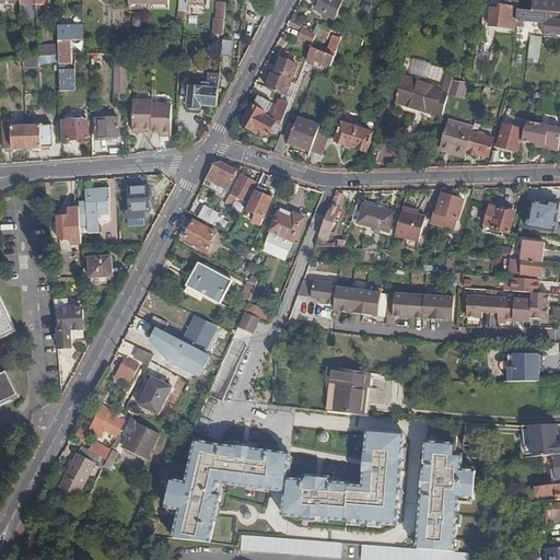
[(342,2),(337,0),(322,0),(317,10),(336,20),(342,2)]
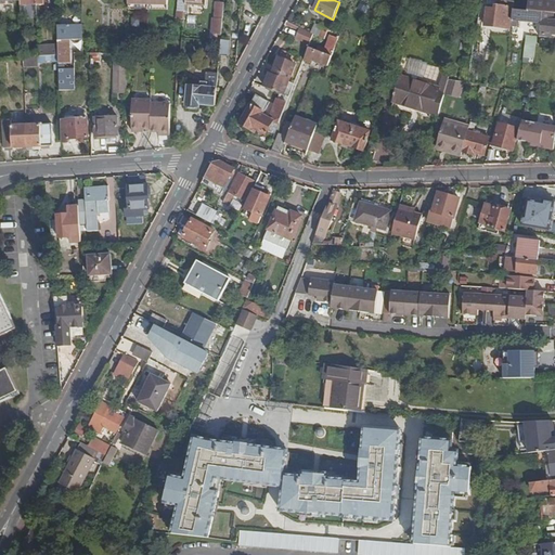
[(495,9),(488,8),(486,25),(511,28),(513,8),(514,8),(515,1),(498,0),(497,5),(495,5),(495,9)]
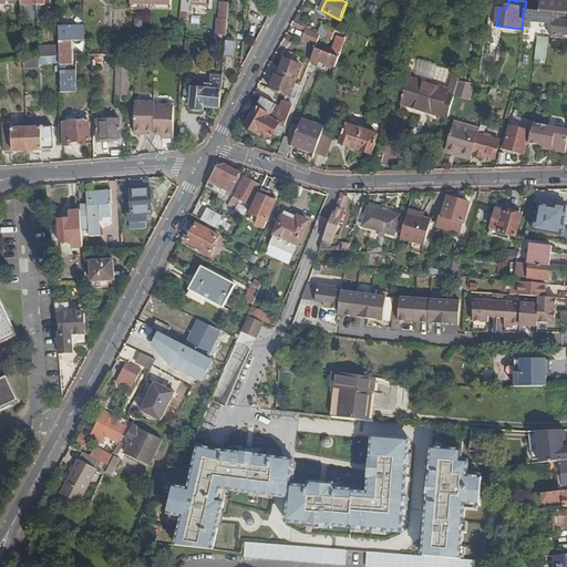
[(566,2),(540,0),(539,11),(566,13),(566,2)]
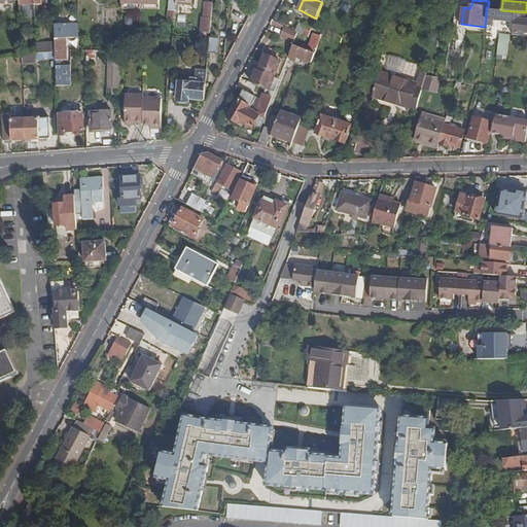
[(213,3),(206,2),(204,18),(203,18),(202,32),(211,33),(213,3)]
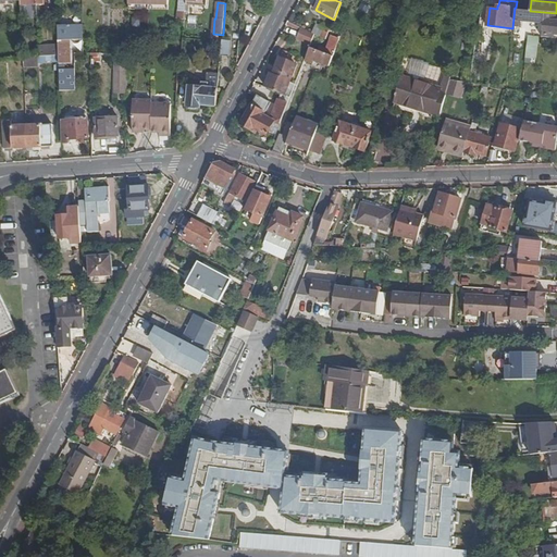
[(530,11),(516,10),(514,26),(520,26),(520,21),(544,23),(543,34),(554,35),(554,33),(556,33),(556,21),(555,22),(556,13),(530,11)]
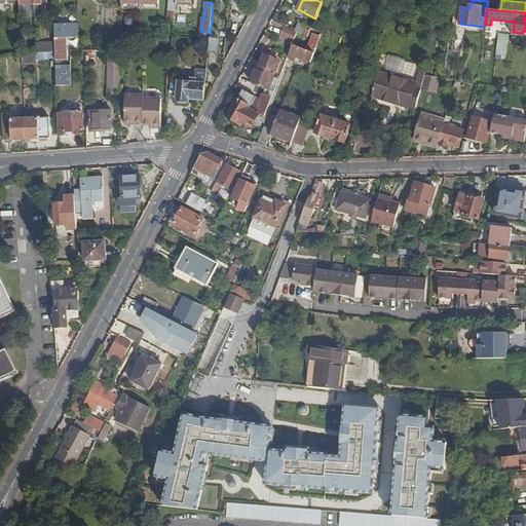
[(65,26),(54,26),(55,42),(55,52),(55,59),(57,86),(66,85),(65,81),(65,65),(61,65),(61,61),(67,60),(66,45),(66,38),(65,38),(65,26)]
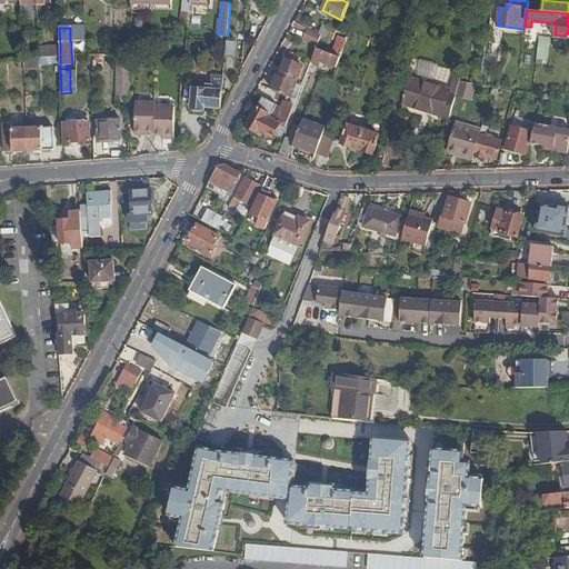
[(337,30),(331,28),(328,38),(332,40),(337,30)]
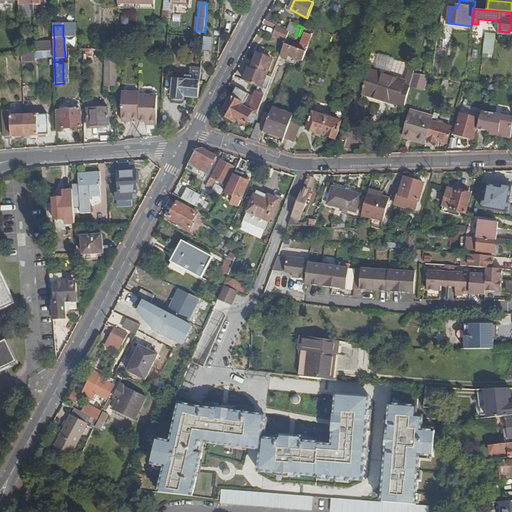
[(289,32),(277,26),(273,35),(286,40),(289,32)]
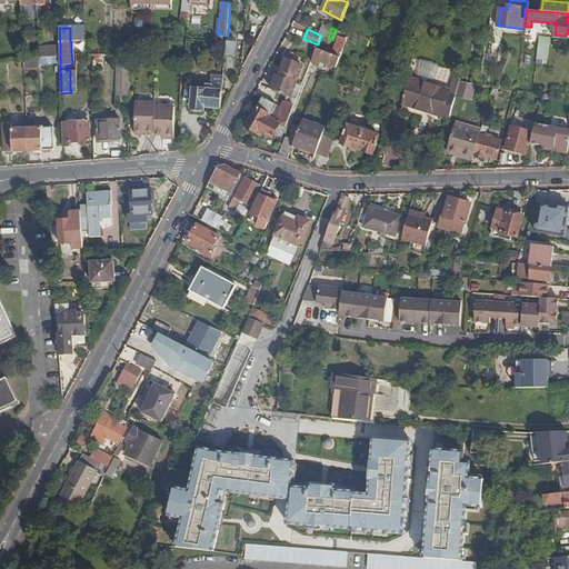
[(550,38),(539,37),(538,47),(548,48),(549,48),(550,38)]
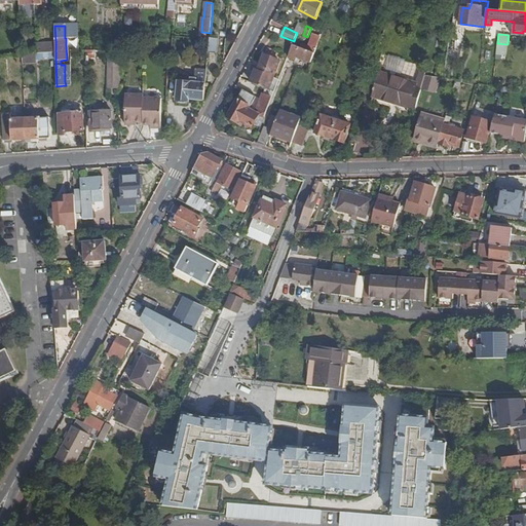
[(301,48),(294,45),(291,54),(290,54),(289,58),(296,61),(297,58),(311,63),(321,37),(313,35),(308,46),(302,44),(301,48)]
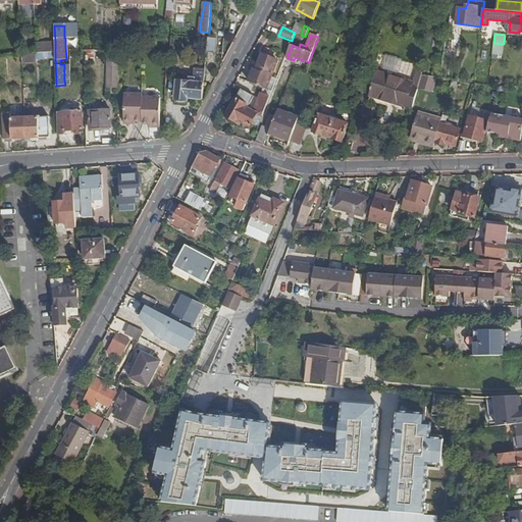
[(69,45),(77,46),(77,38),(69,38),(69,45)]
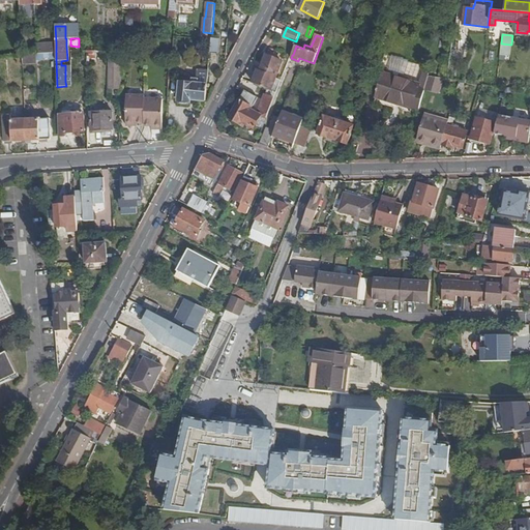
[(219,40),(211,39),(210,53),(218,54),(219,40)]
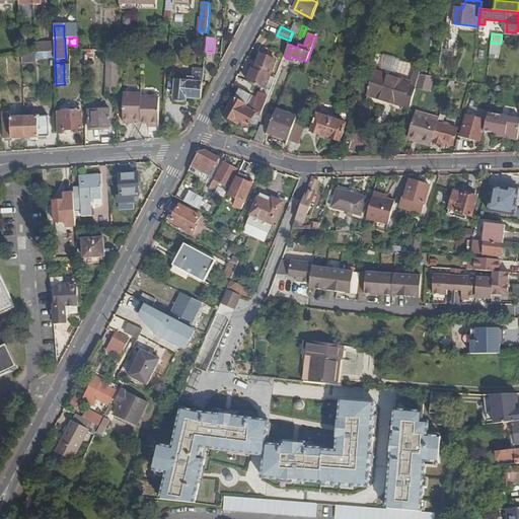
[(55,42),(35,43),(35,53),(55,52),(55,42)]
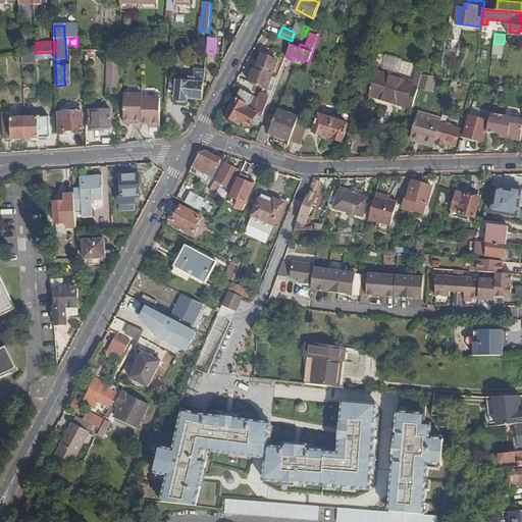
[(503,44),(493,43),(492,54),(501,55),(503,44)]
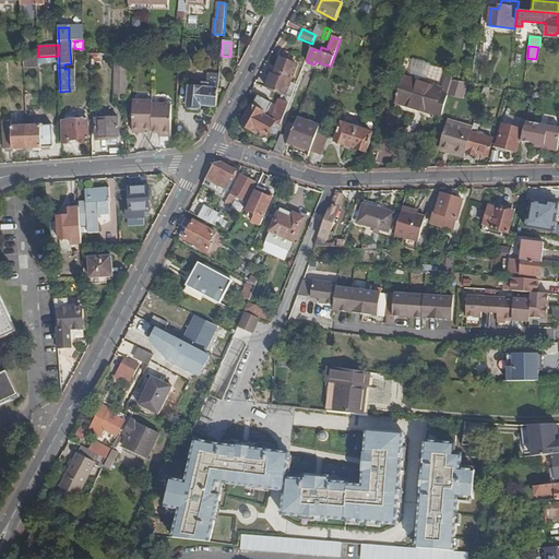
[(38,57),(24,57),(24,68),(39,67),(39,63),(38,57)]
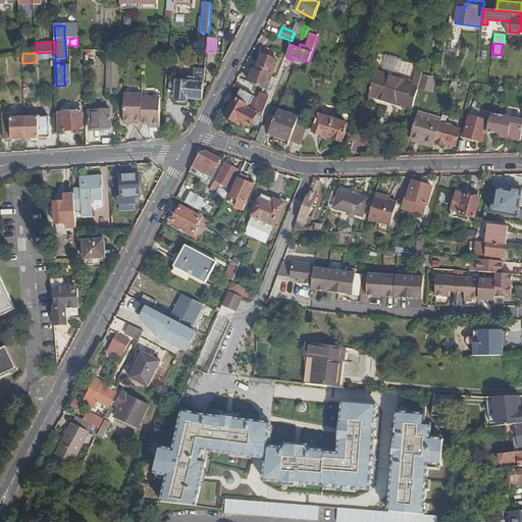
[(277,60),(262,54),(256,70),(254,69),(250,83),(263,88),(272,91),(276,79),(271,76),(277,60)]
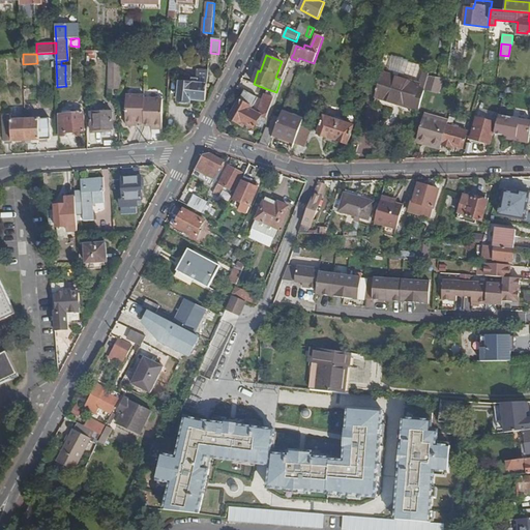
[(112,59),(110,59),(109,88),(121,88),(121,60),(118,60),(112,59)]
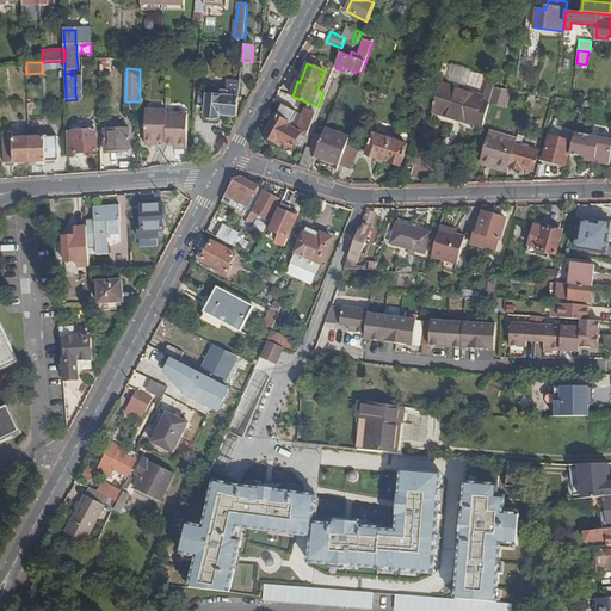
[(483,97),(443,85),(434,112),(475,125),(475,124),(483,127),(489,103),(494,88),(495,82),(489,80),(483,97)]
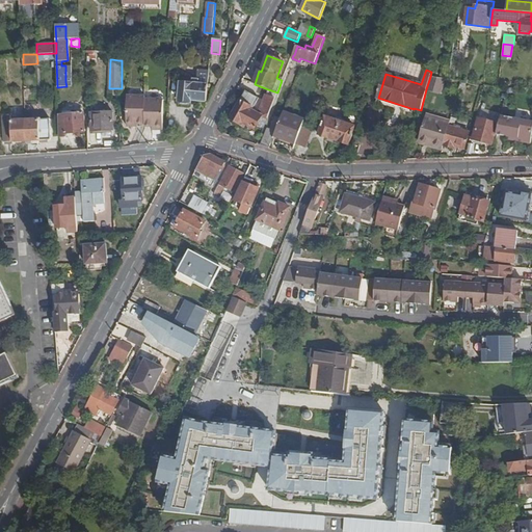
[(445,79),(430,77),(426,89),(441,94),(445,79)]
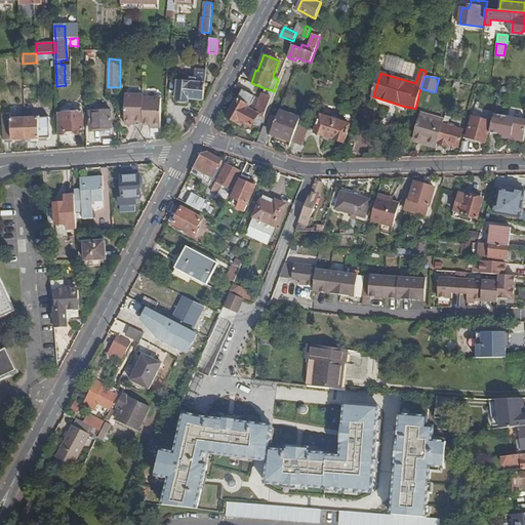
[(191,82),(178,81),(177,99),(178,101),(178,103),(188,104),(188,101),(189,101),(189,98),(204,99),(205,83),(196,83),(196,79),(192,78),(191,82)]
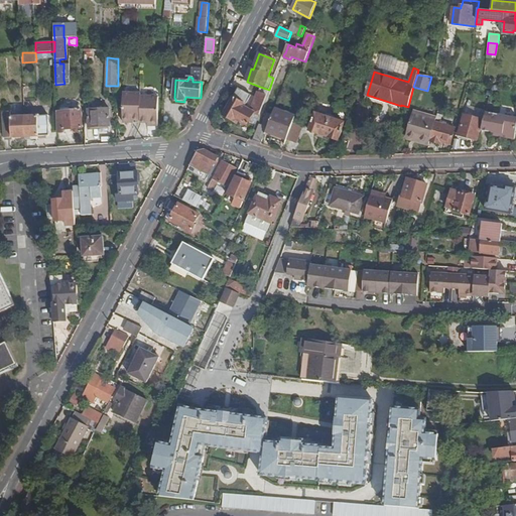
[(251,96),(238,88),(224,115),(234,121),(235,119),(247,125),(248,122),(254,113),(259,115),(269,90),(260,87),(258,93),(257,92),(252,107),(251,111),(245,107),(246,105),(251,96)]
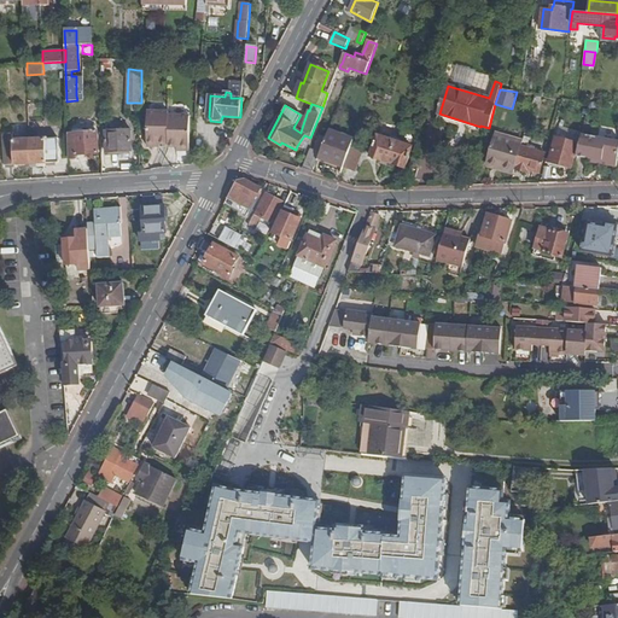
[(169,111),(149,111),(147,146),(157,147),(157,144),(169,144),(169,147),(181,147),(181,151),(190,151),(191,116),(169,115),(169,111)]
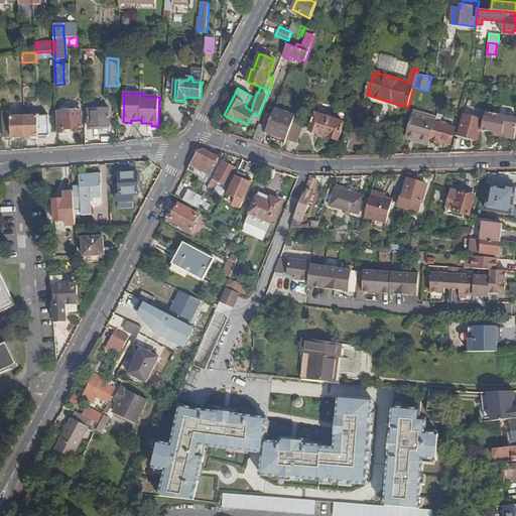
[(110,109),(89,110),(89,127),(111,126),(110,109)]
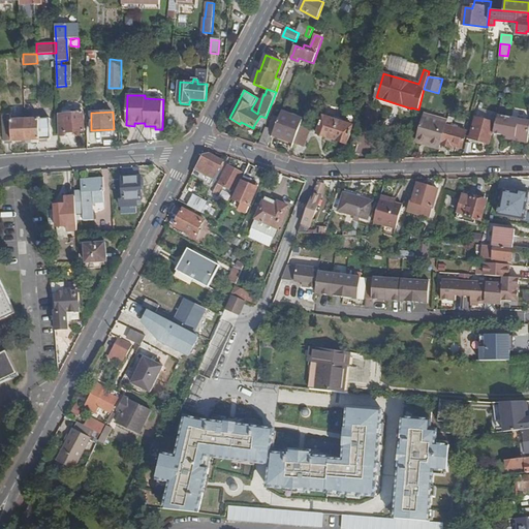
[(303,120),(281,112),(274,131),(273,134),(294,143),(300,128),(303,120)]
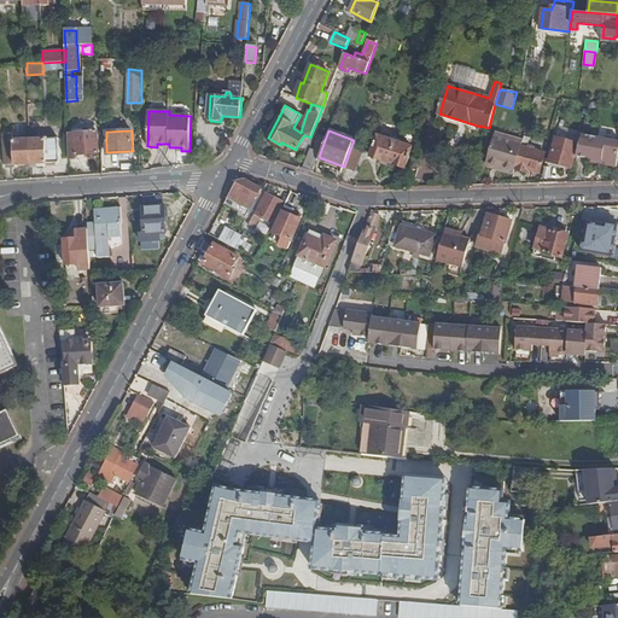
[(98,132),(68,134),(69,158),(76,158),(76,155),(99,153),(98,132)]
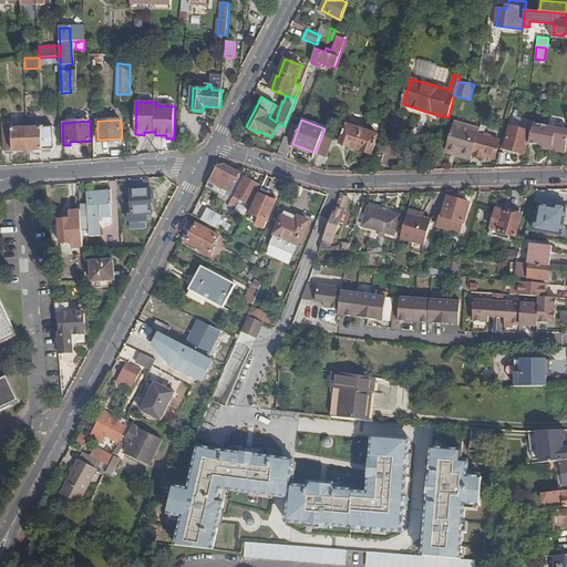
[(12,123),(3,124),(6,152),(29,151),(28,129),(12,129),(12,123)]
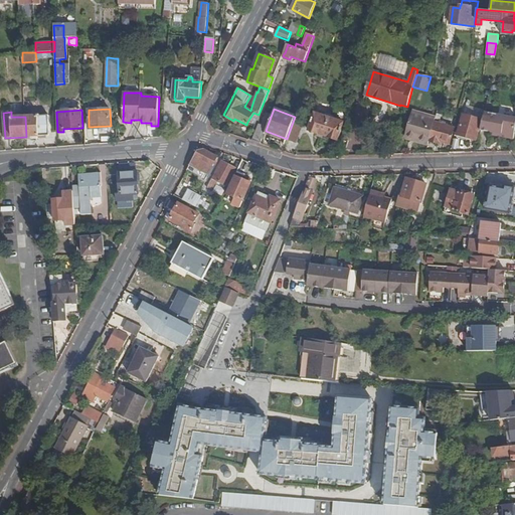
[(319,115),(315,113),(309,130),(319,134),(318,137),(323,138),(324,135),(329,118),(325,117),(326,114),(320,112),(319,115)]
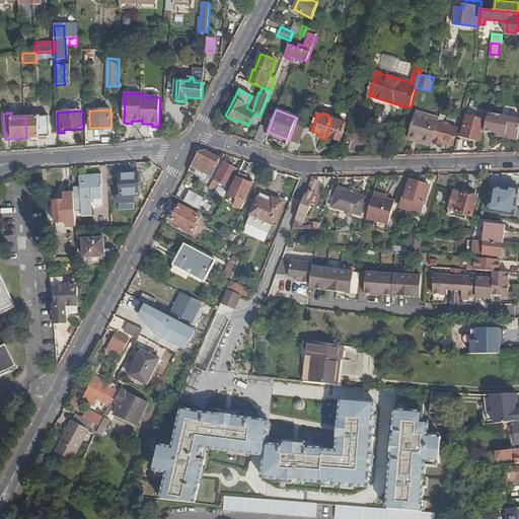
[(256,126),(261,116),(255,114),(249,123),(256,126)]
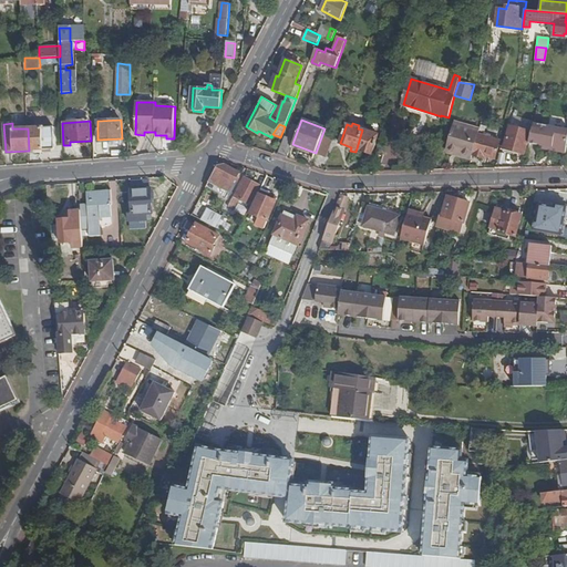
[(468,129),(455,124),(447,147),(459,151),(460,154),(472,157),(478,135),(480,130),(470,126),(468,129)]
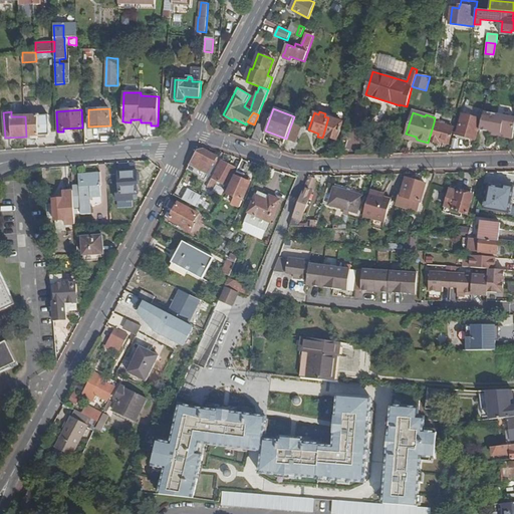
[(513,131),(513,117),(484,112),(479,131),(492,133),(501,134),(503,137),(513,139),(513,131)]
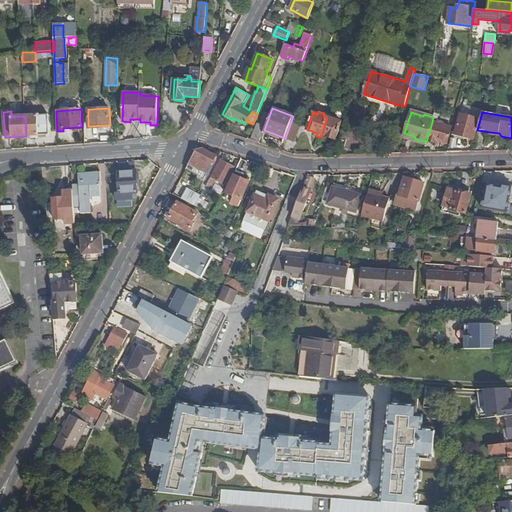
[(439,114),(434,113),(433,117),(432,122),(433,122),(428,140),(436,143),(437,140),(447,143),(452,127),(443,125),(444,122),(440,121),(439,124),(436,123),(439,114)]
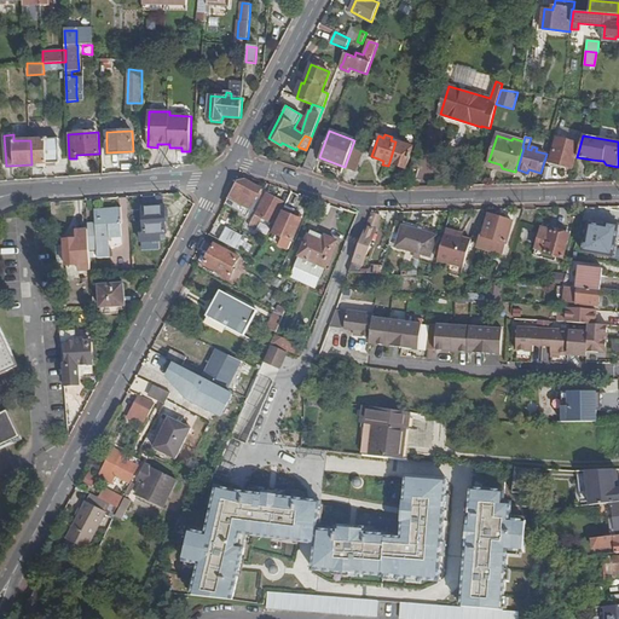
[(579,144),(557,138),(550,162),(572,168),(579,144)]
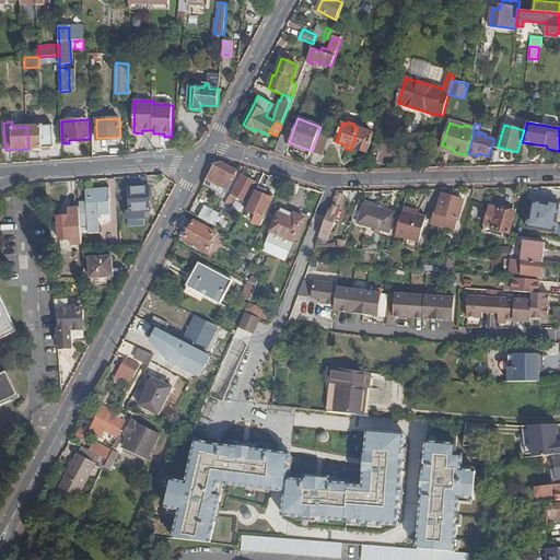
[(53,126),(27,127),(28,149),(54,148),(53,126)]
